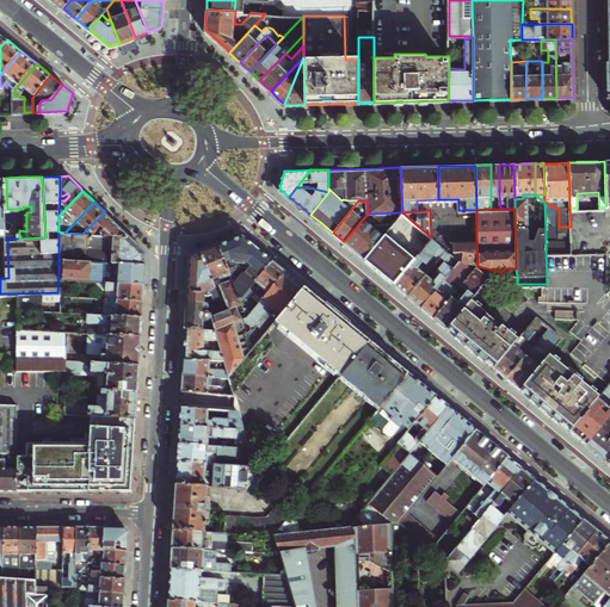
[(105,211),(82,234),(98,235),(94,231),(102,224),(105,229),(103,230),(103,235),(127,236),(129,234),(127,231),(118,224),(105,211)]
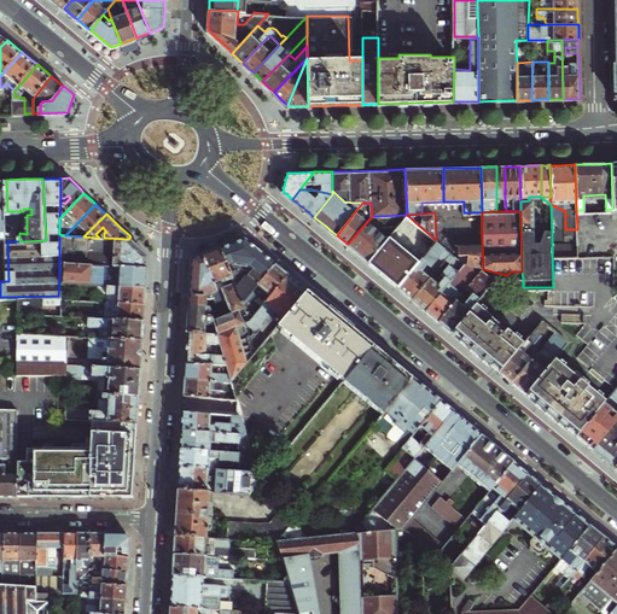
[(407,215),(372,216),(348,244),(359,253),(367,261),(389,235),(407,215)]
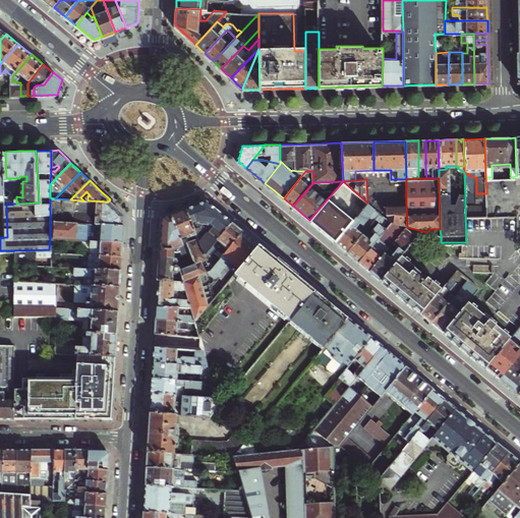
[(367,203),(352,189),(338,207),(320,228),(329,235),(335,241),(367,203)]
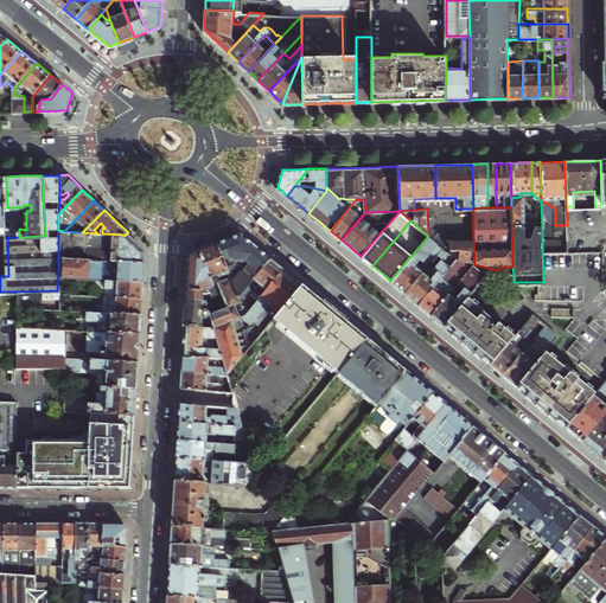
[(567,225),(555,225),(542,225),(542,249),(567,249),(567,225)]
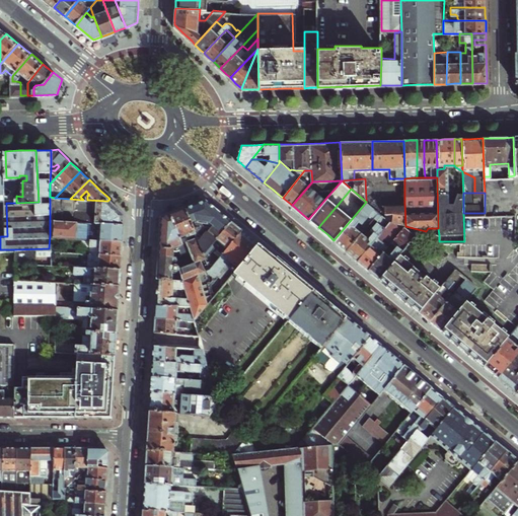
[(121,209),(109,199),(107,201),(87,200),(83,200),(70,199),(55,198),(50,197),(50,219),(124,224),(125,214),(121,209)]
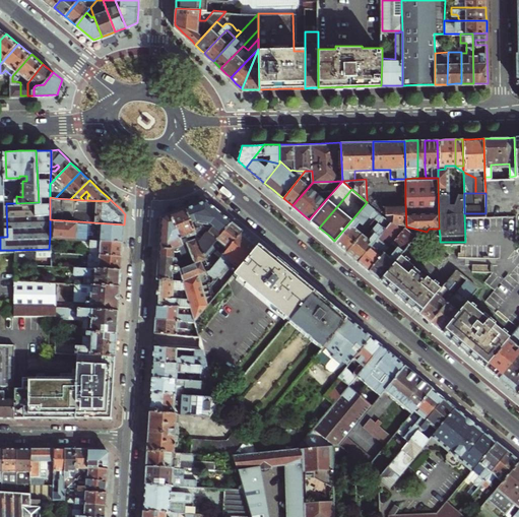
[(337,206),(327,198),(309,219),(314,223),(319,228),(337,206)]
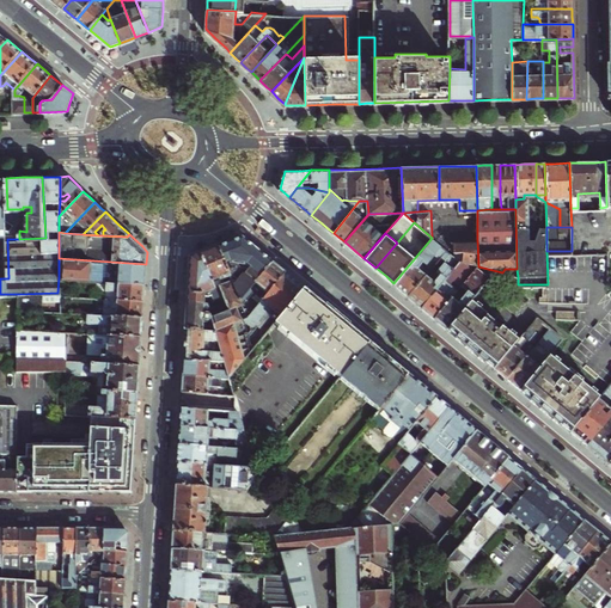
[(240,299),(273,259),(258,247),(243,235),(219,244),(233,280),(240,299)]
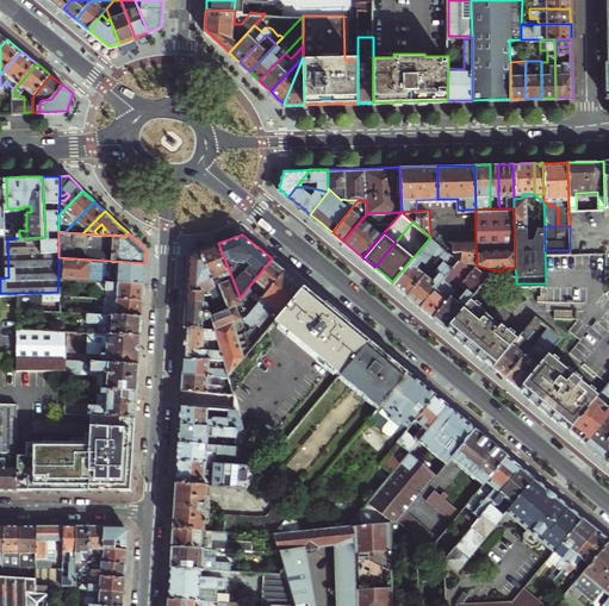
[(436,242),(430,237),(392,282),(399,287),(406,293),(424,272),(416,264),(422,257),(424,258),(434,247),(440,252),(443,248),(436,242)]
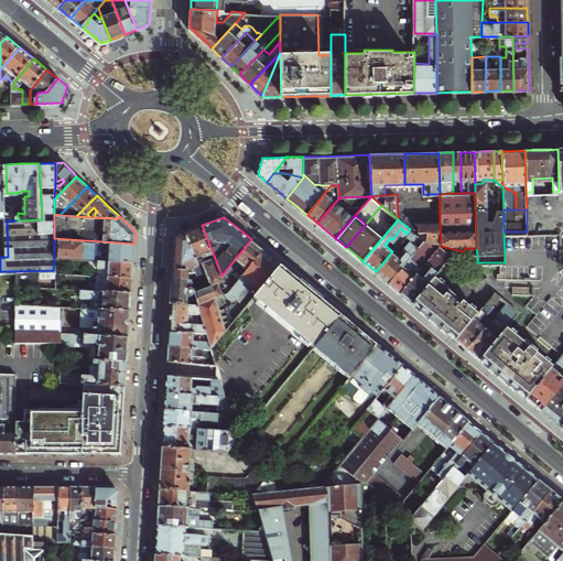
[(440,220),(410,222),(410,223),(421,234),(418,237),(422,241),(439,246),(441,246),(440,220)]
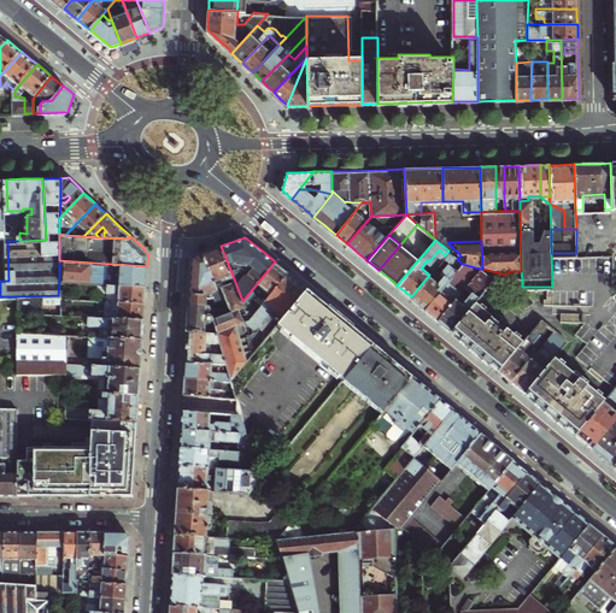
[(203,253),(217,289),(235,282),(221,246),(211,249),(203,253)]
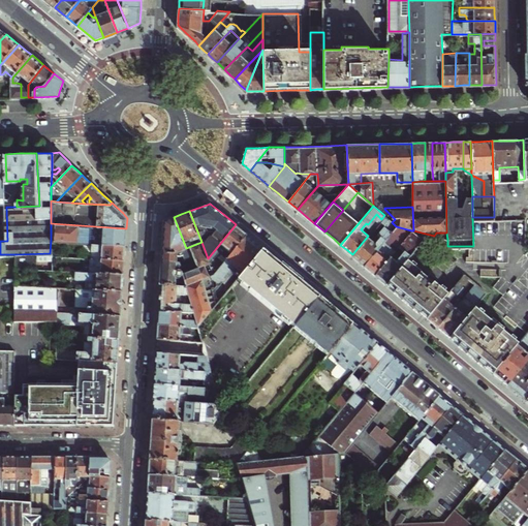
[(392,222),(384,215),(381,219),(385,223),(377,233),(373,228),(368,236),(352,254),(359,259),(365,265),(396,226),(392,222)]
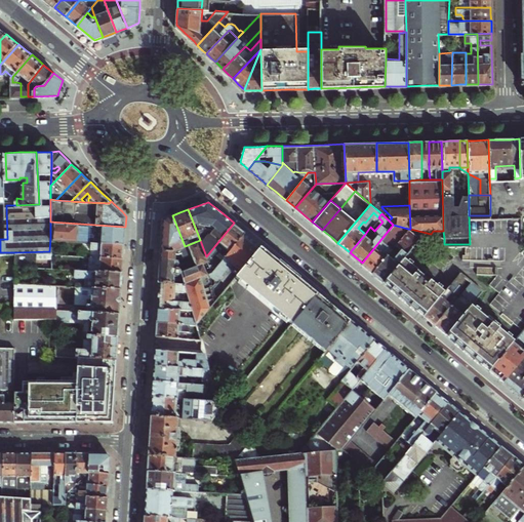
[(183,251),(180,247),(185,246),(172,215),(167,217),(164,218),(162,249),(175,251),(183,251)]
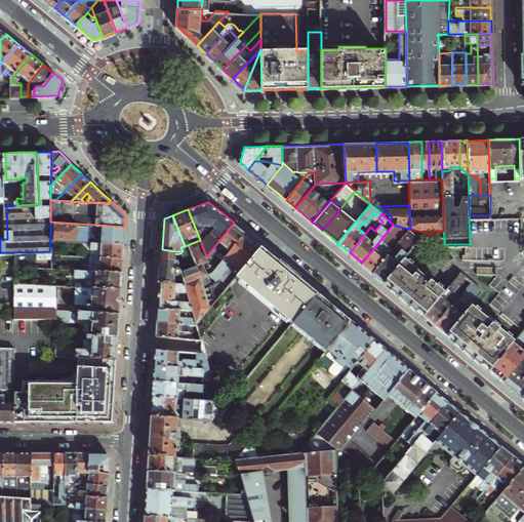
[(125,235),(125,227),(50,222),(50,238),(82,240),(124,243),(125,235)]
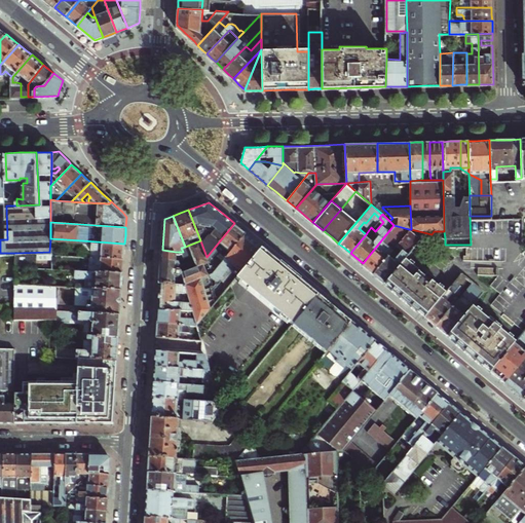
[(239,227),(234,223),(207,257),(208,261),(213,272),(246,232),(239,227)]
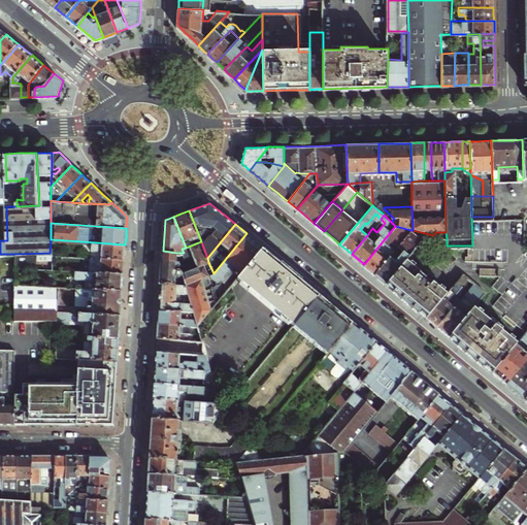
[(398,244),(410,230),(395,226),(364,264),(370,269),(374,273),(390,255),(398,244)]
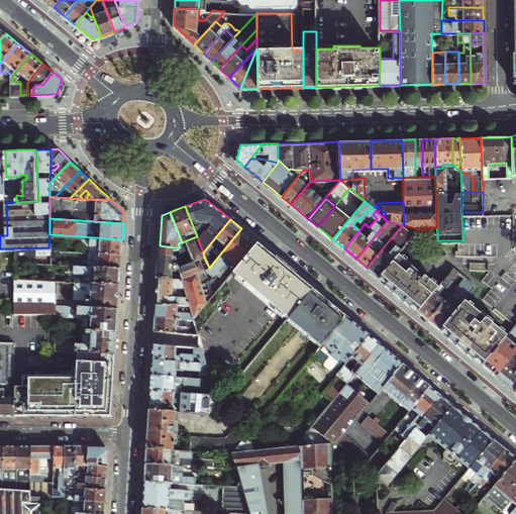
[(397,252),(416,228),(404,225),(402,225),(390,239),(395,244),(387,254),(382,249),(367,268),(374,273),(378,276),(397,252)]
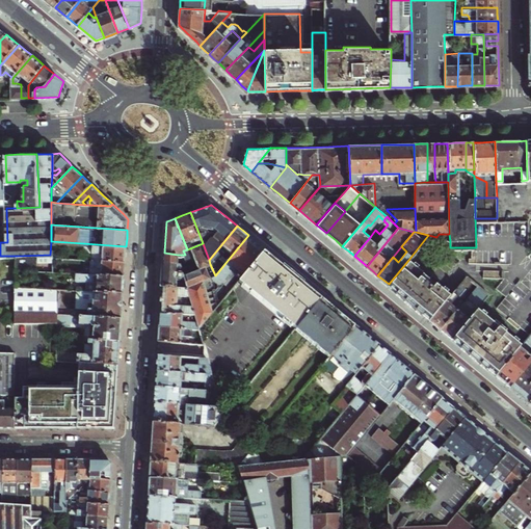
[(209,278),(188,286),(190,291),(192,300),(194,308),(197,315),(201,326),(240,279),(264,248),(257,242),(248,235),(215,275),(209,278)]
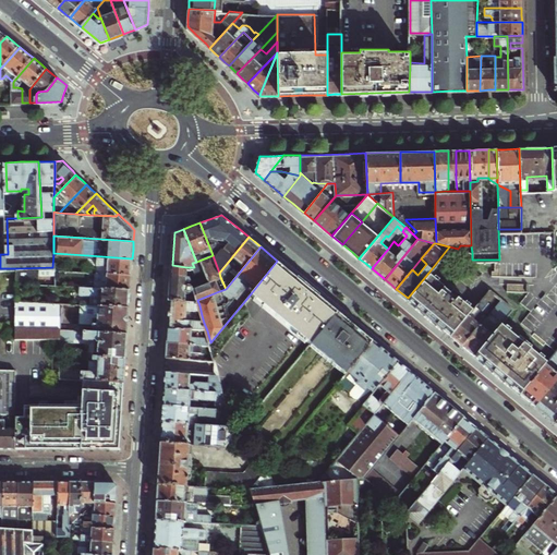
[(132,258),(87,255),(87,263),(95,264),(95,270),(131,274),(132,266),(132,258)]
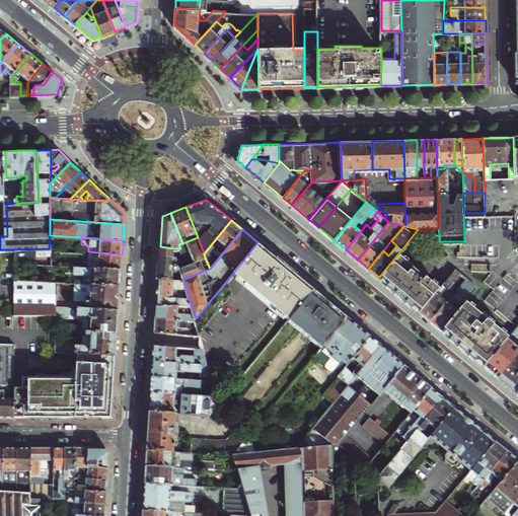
[(196,262),(180,268),(181,271),(182,274),(183,279),(204,271),(200,260),(205,258),(204,253),(198,237),(182,243),(178,244),(180,248),(181,248),(181,252),(183,252),(192,249),(196,262)]
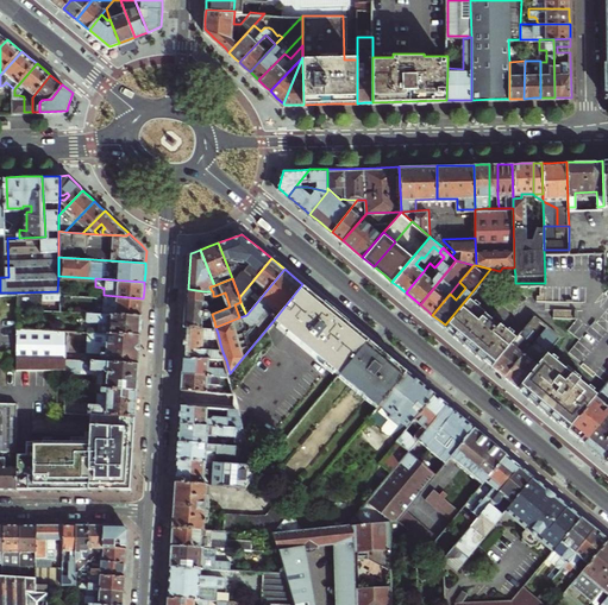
[(315,294),(302,284),(275,319),(339,372),(368,338),(358,329),(336,312),(315,294)]
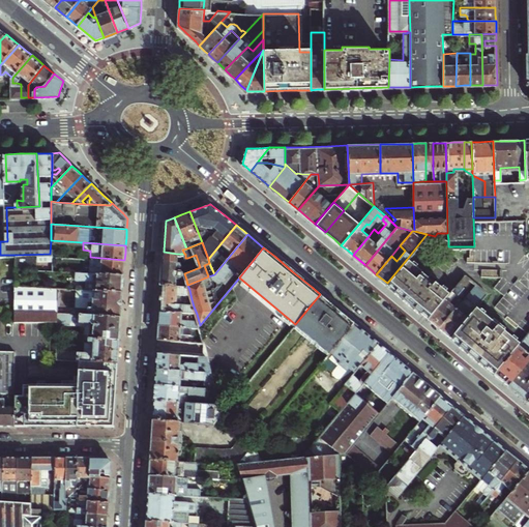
[(177,254),(164,252),(164,255),(163,261),(177,262),(177,254)]
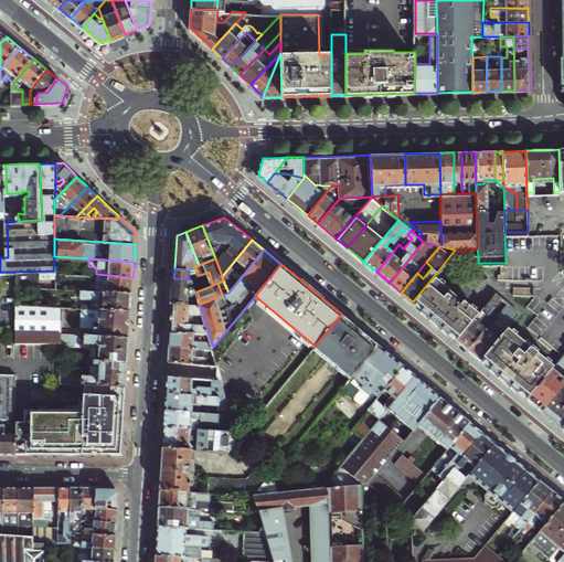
[(96,274),(94,274),(93,290),(131,293),(132,285),(132,277),(96,274)]
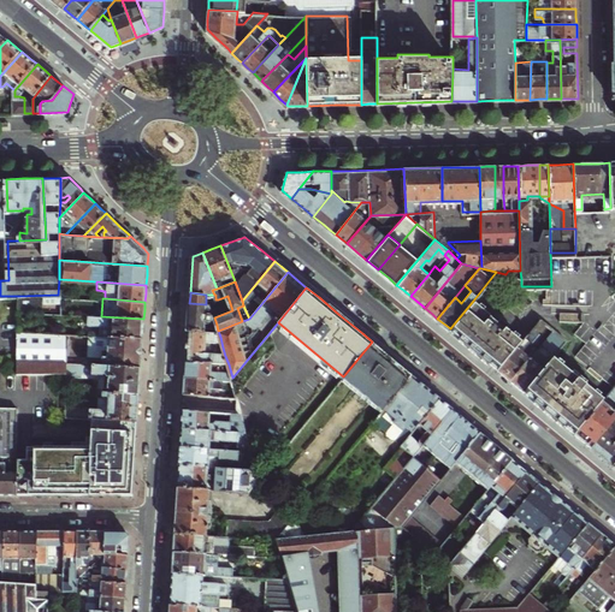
[(521,340),(473,301),(450,328),(459,337),(460,336),(463,338),(467,342),(466,342),(469,344),(474,348),(478,350),(478,351),(486,358),(488,358),(498,367),(521,340)]
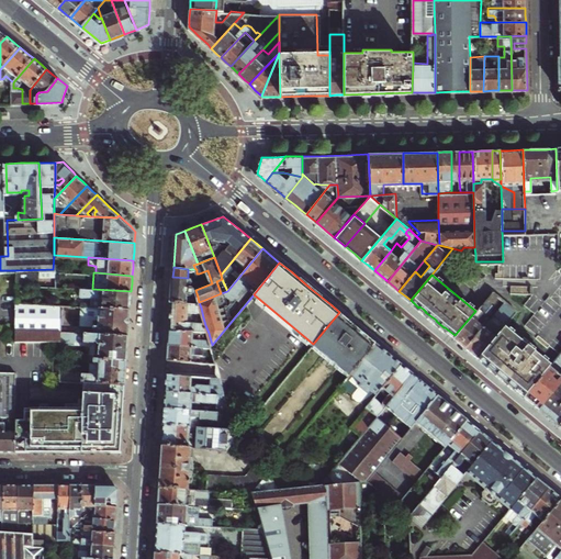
[(188,278),(172,277),(172,287),(171,295),(198,297),(197,293),(187,293),(188,280),(193,281),(192,278),(188,278)]
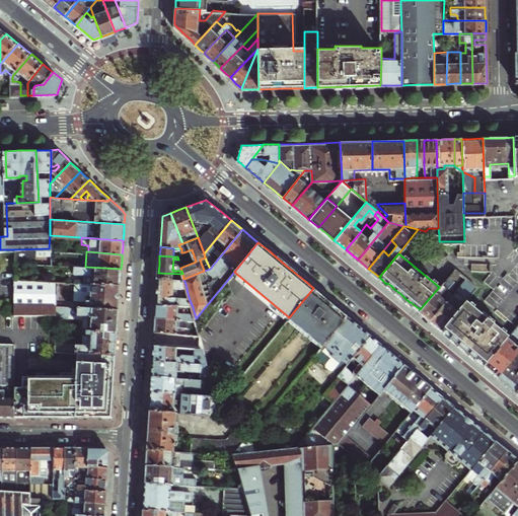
[(85,267),(73,266),(72,273),(82,273),(82,282),(120,284),(121,276),(121,269),(85,267)]
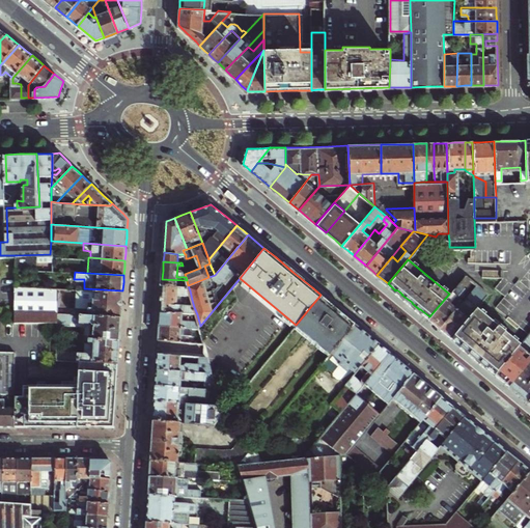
[(471,278),(466,274),(449,294),(429,316),(429,317),(431,320),(435,322),(437,325),(441,327),(462,302),(456,296),(471,278)]
